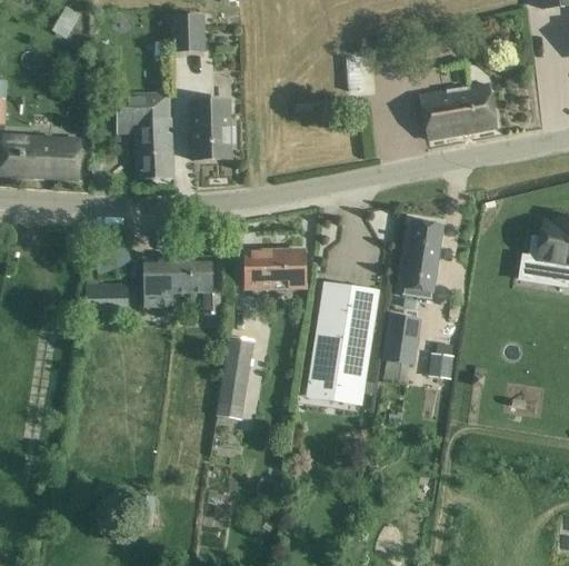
[(545,0),(546,10),(568,7),(568,0),(545,0)]
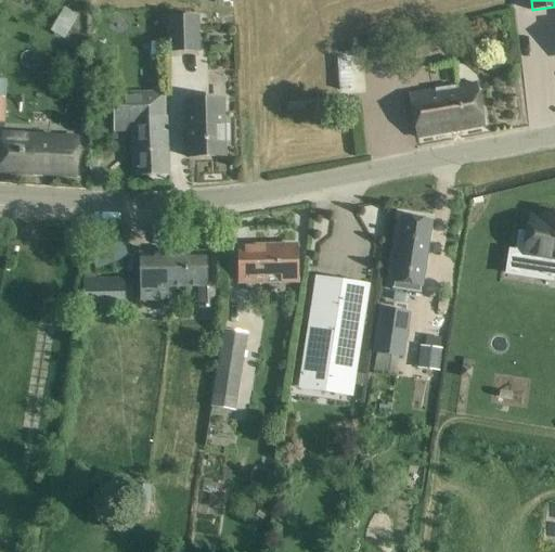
[(50,29),(64,38),(78,13),(64,5),(50,29)]
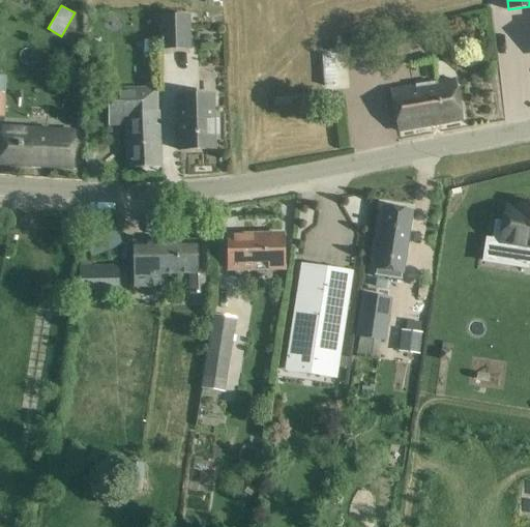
[(188,13),(163,15),(164,48),(189,47),(188,13)]
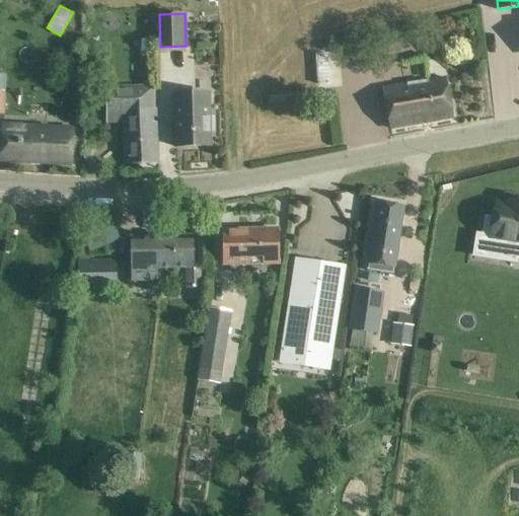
[(328,52),(316,53),(318,83),(330,82),(328,52)]
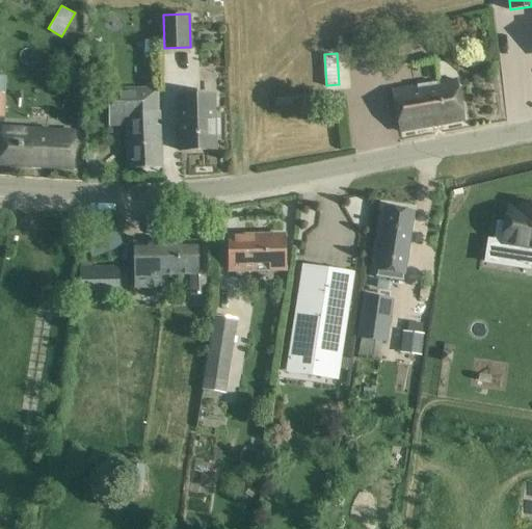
[(456,77),(392,88),(399,129),(463,118),(456,77)]
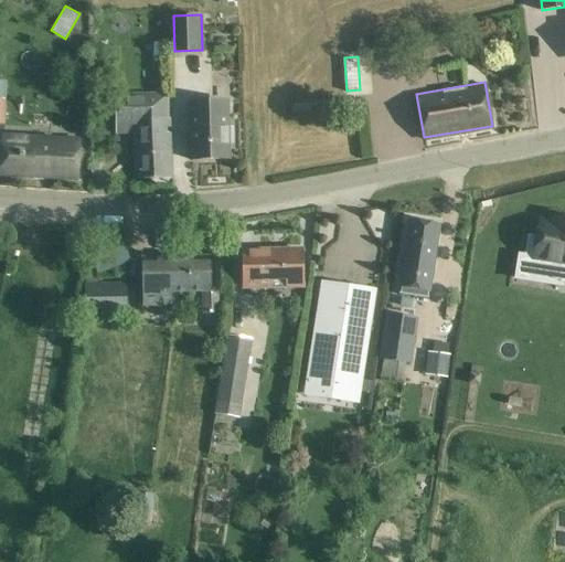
[(169,110),(168,92),(117,92),(117,123),(134,123),(135,177),(171,176),(171,154),(171,110),(169,110)]
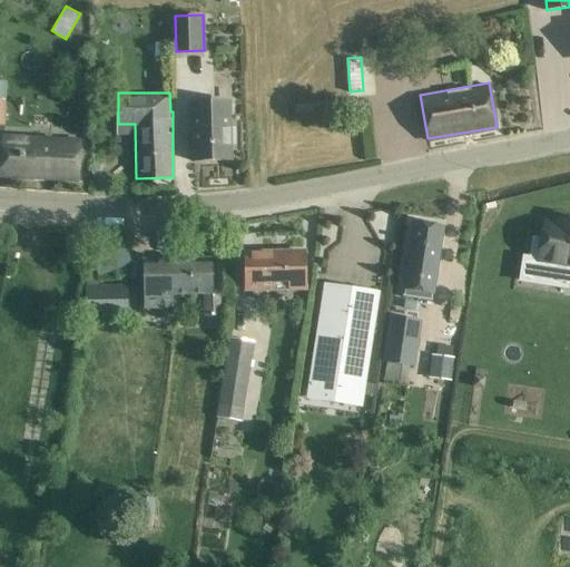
[(192,101),(192,137),(193,159),(231,158),(229,144),(235,144),(235,128),(229,128),(228,101),(192,101)]
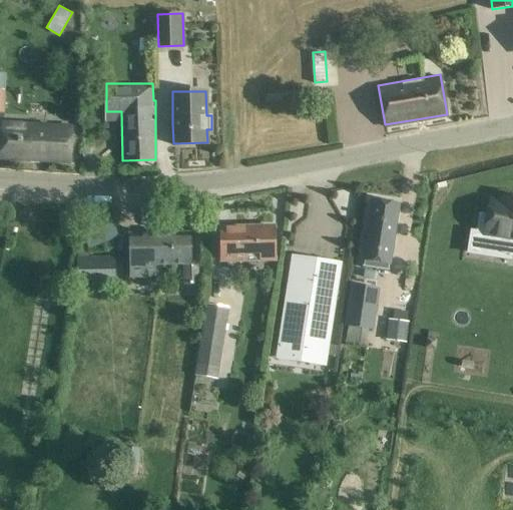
[(0,135),(0,156),(70,160),(71,140),(72,124),(1,120),(0,135)]
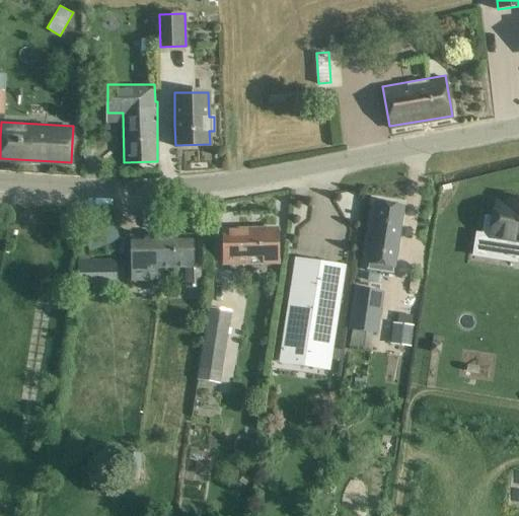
[(475,230),(471,254),(517,263),(518,260),(518,197),(506,196),(506,200),(494,198),(493,207),(491,207),(490,215),(484,214),(482,231),(475,230)]
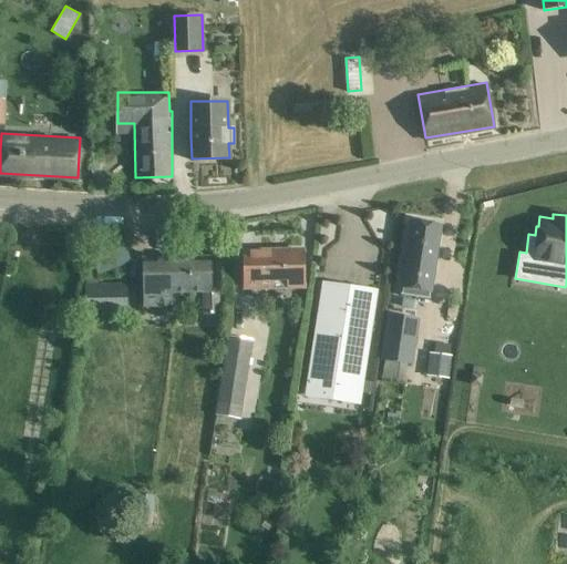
[(402,287),(401,293),(429,297),(430,291),(440,225),(411,221),(402,287)]
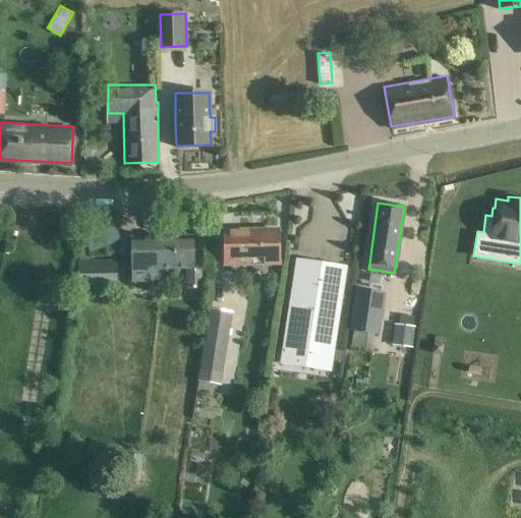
[(223,230),(224,250),(224,264),(230,264),(230,268),(236,269),(236,264),(278,263),(277,229),(223,230)]
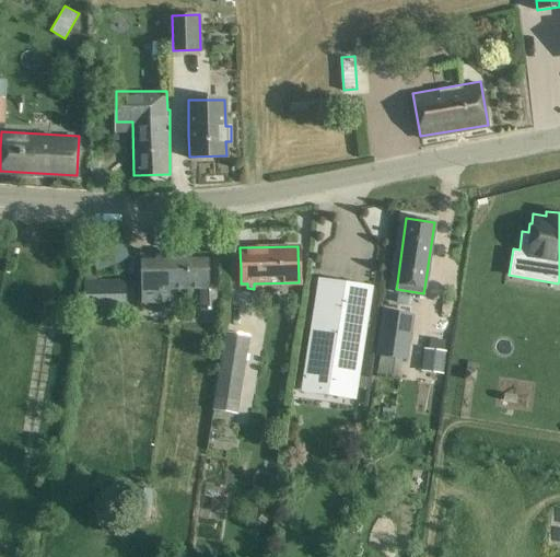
[(174,253),(140,254),(141,301),(168,301),(168,288),(174,288),(174,253)]
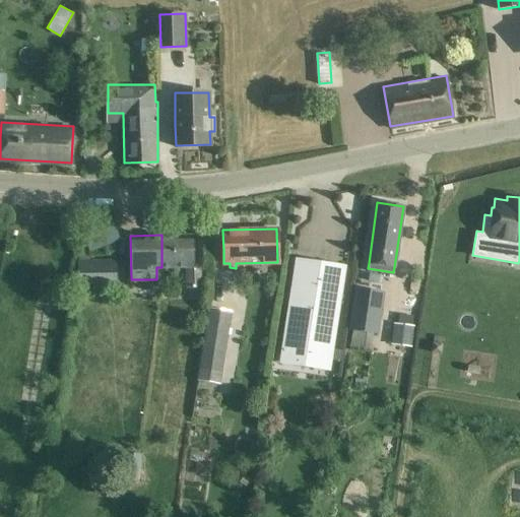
[(193,235),(161,235),(161,267),(186,267),(187,286),(200,285),(199,266),(193,266),(193,235)]
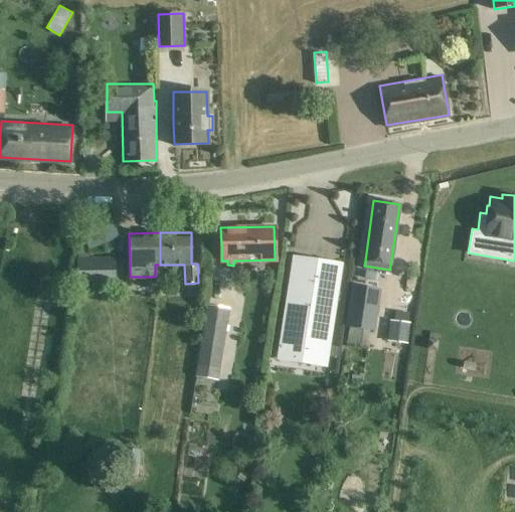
[(78,256),(78,281),(116,281),(116,256),(78,256)]
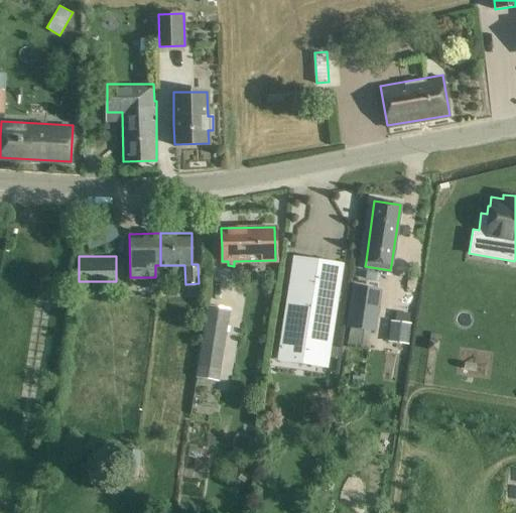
[(295,258),(281,349),(332,356),(345,265),(295,258)]
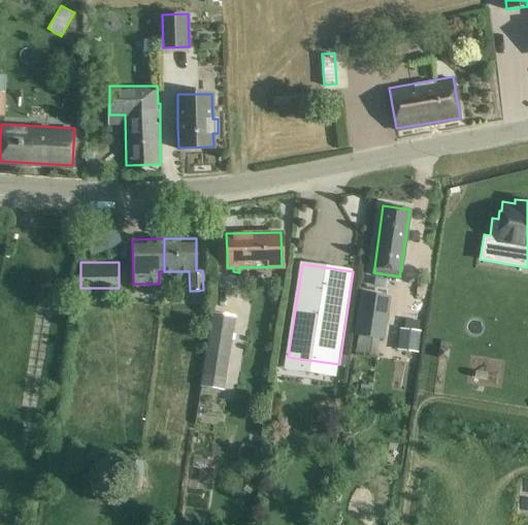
[(361,292),(354,333),(358,334),(355,352),(362,353),(356,393),(376,397),(382,367),(375,367),(380,337),(385,338),(391,296),(361,292)]
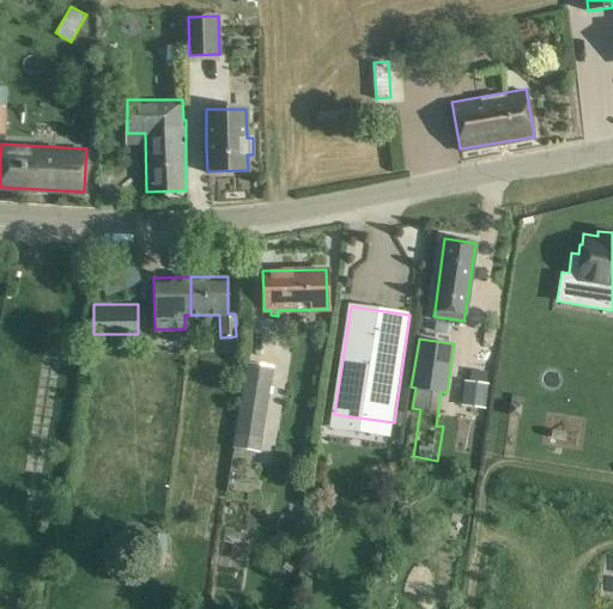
[(248,365),(235,448),(260,451),(265,415),(272,369),(248,365)]
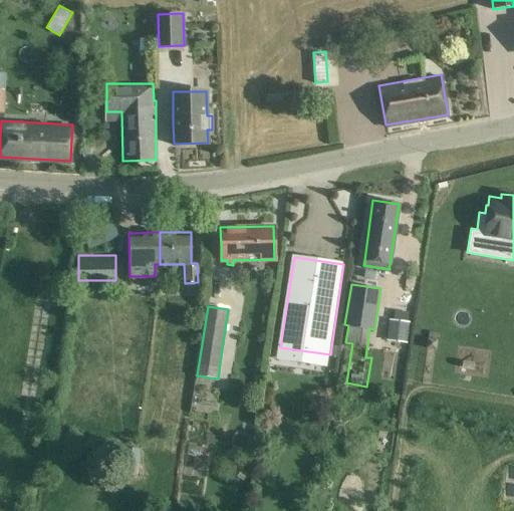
[(400,320),(395,327),(398,334),(406,336),(411,329),(409,322),(400,320)]
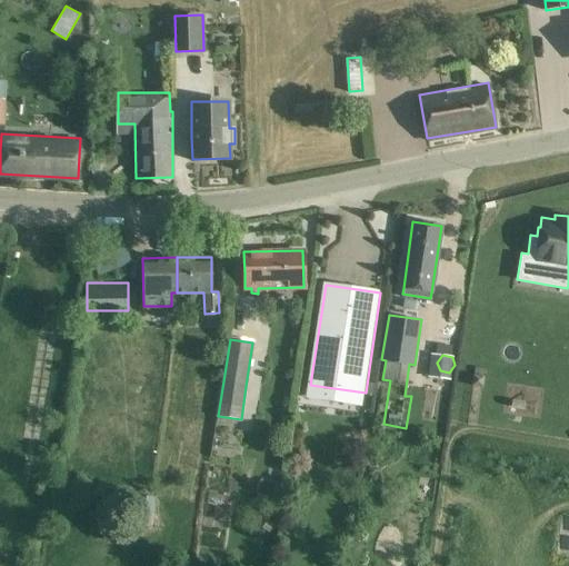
[(352,539),(350,549),(365,553),(367,542),(352,539)]
